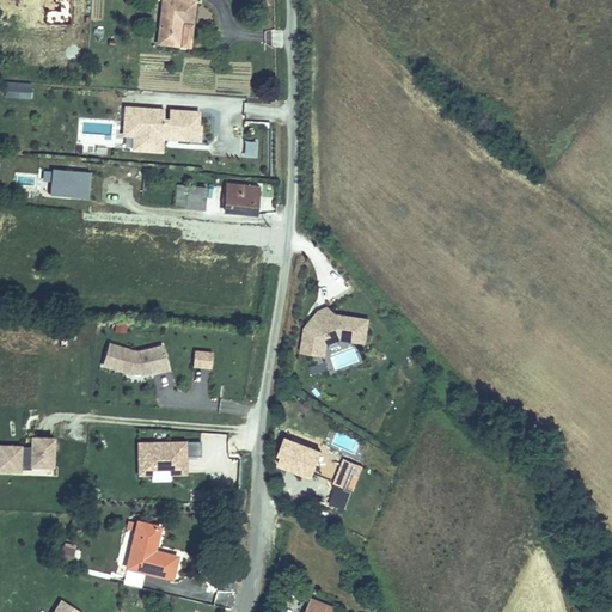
[(171,0),(169,32),(188,35),(190,10),(202,12),(202,0),(171,0)]
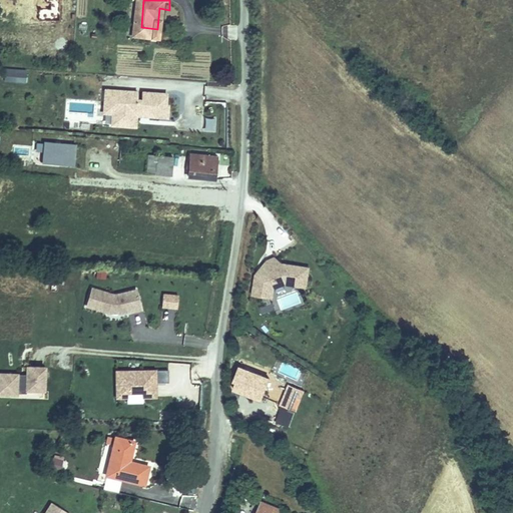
[(26,82),(26,69),(9,68),(8,81),(26,82)]
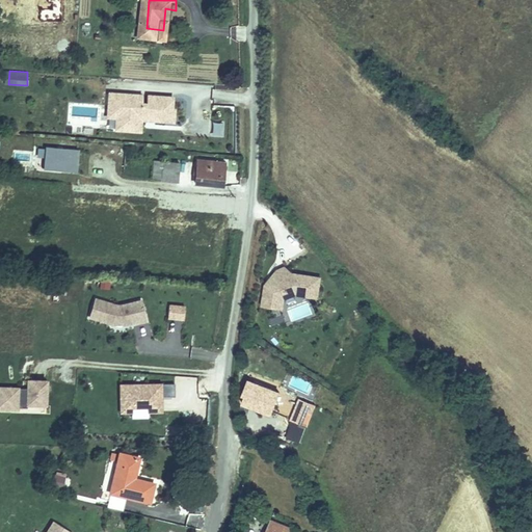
[(142,122),(175,124),(176,95),(107,92),(105,131),(141,133),(142,122)]
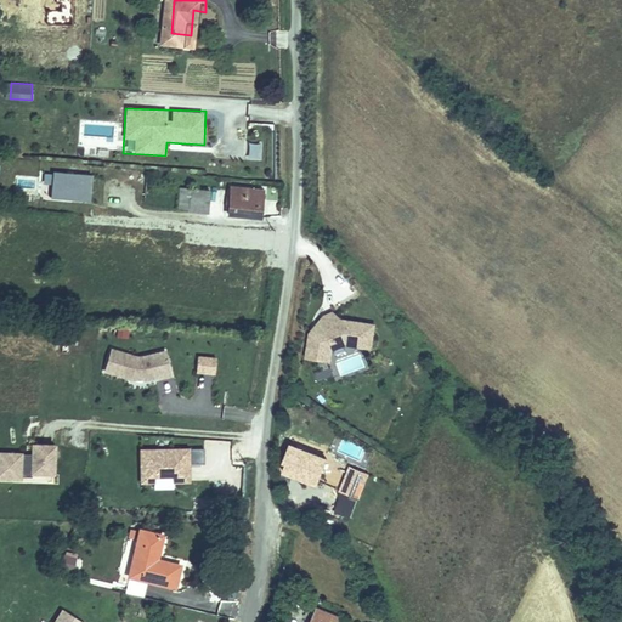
[(92,174),(43,171),(41,199),(90,202),(92,174)]
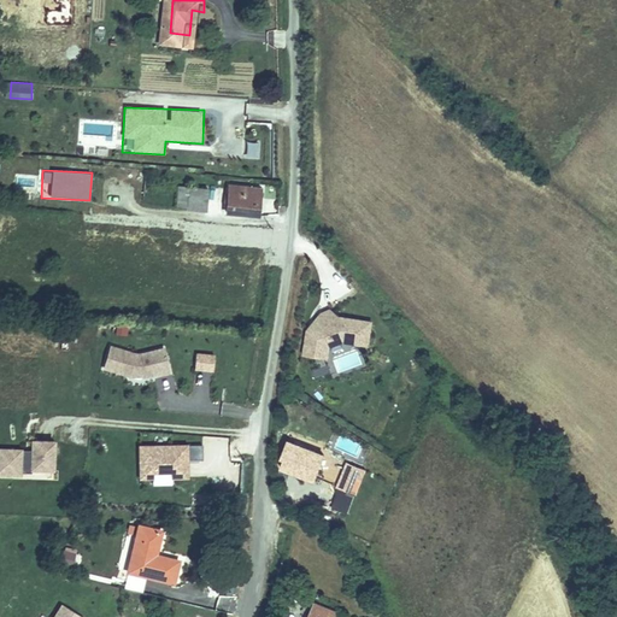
[(263,184),(231,181),(230,207),(262,210),(263,184)]
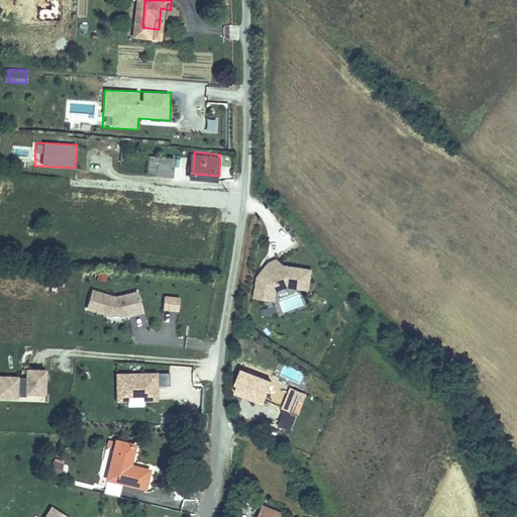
[(163,159),(150,158),(148,171),(176,174),(177,157),(163,156),(163,159)]
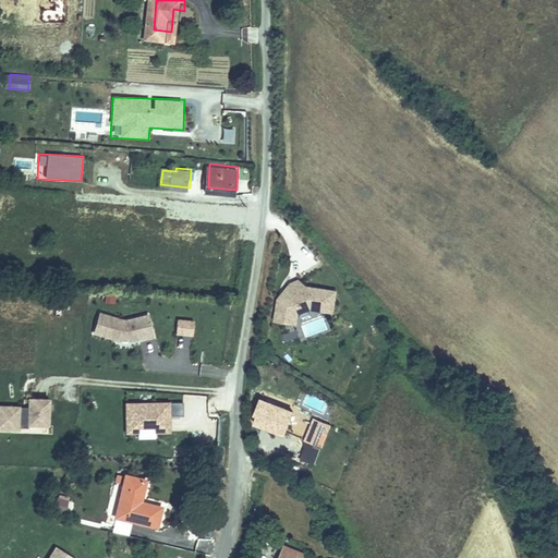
[(299,311),(335,315),(338,289),(280,281),(275,323),(298,326),(299,311)]
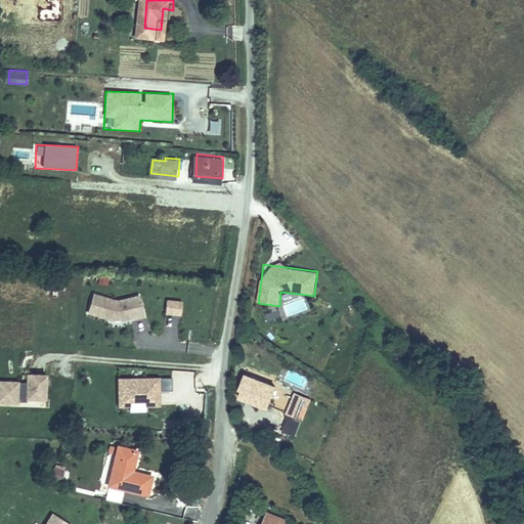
[(107,285),(107,276),(97,276),(97,285),(107,285)]
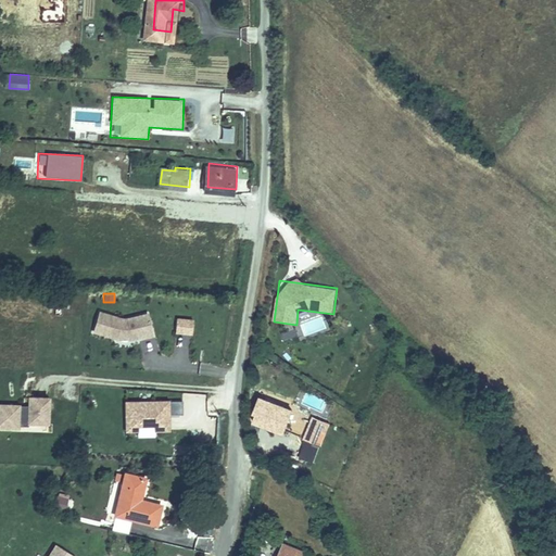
[(154,337),(150,313),(123,317),(98,311),(91,333),(126,342),(154,337)]
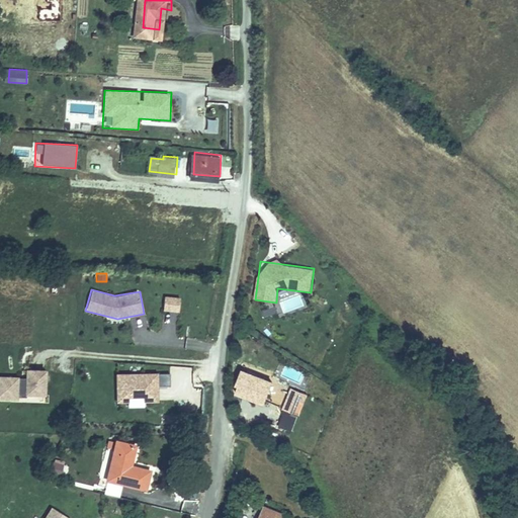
[(179,313),(180,296),(163,296),(163,312),(179,313)]
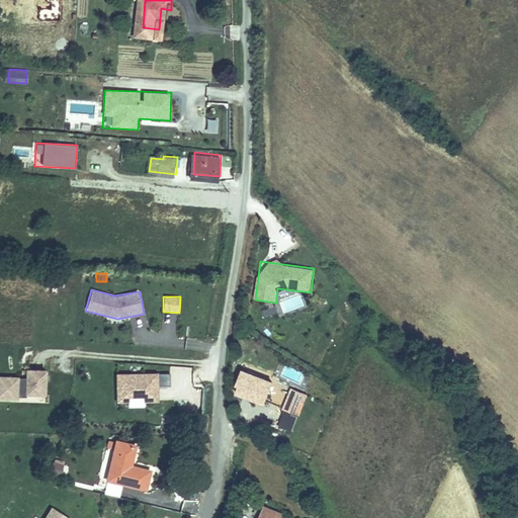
[(248,371),(242,368),(235,389),(263,400),(271,377),(253,371),(250,380),(246,378),(248,371)]
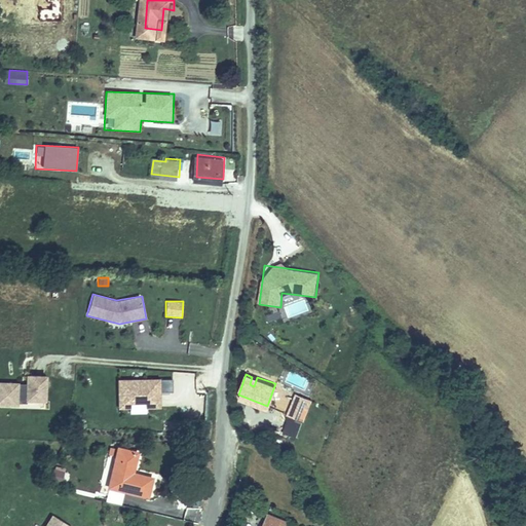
[(47,405),(48,376),(27,375),(25,404),(47,405)]
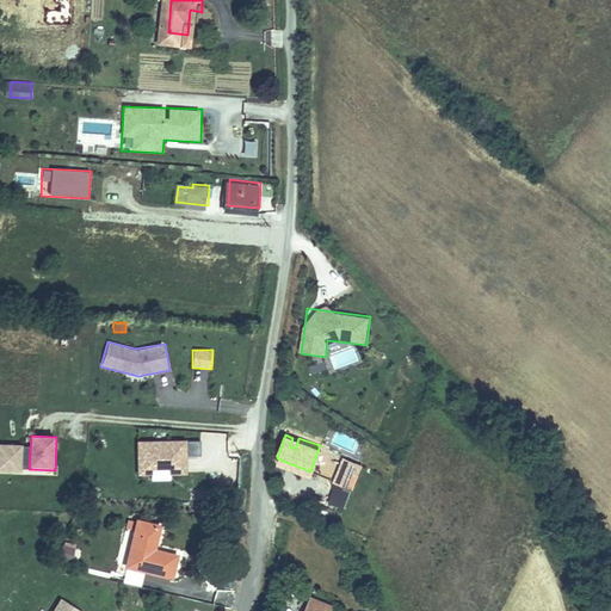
[(171,475),(186,475),(186,440),(136,440),(136,480),(171,480),(171,475)]
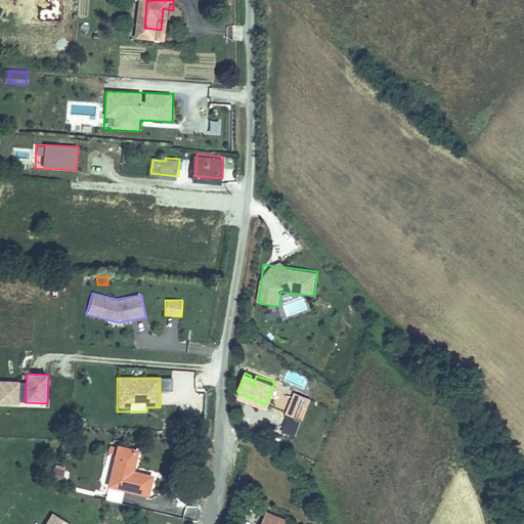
[(172,391),(172,378),(161,378),(162,391),(172,391)]
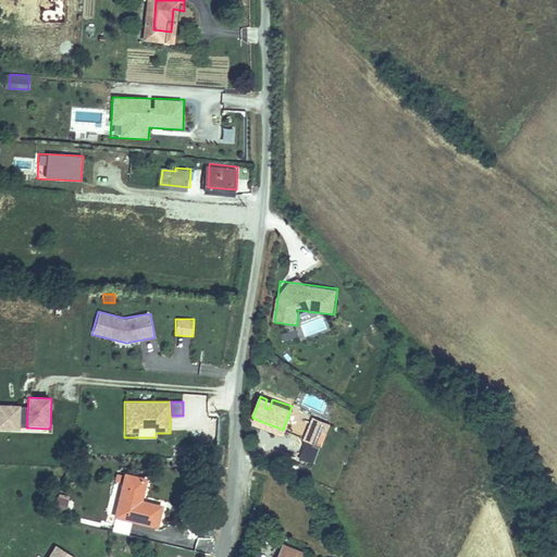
[(0,430),(21,431),(21,405),(0,405),(0,430)]
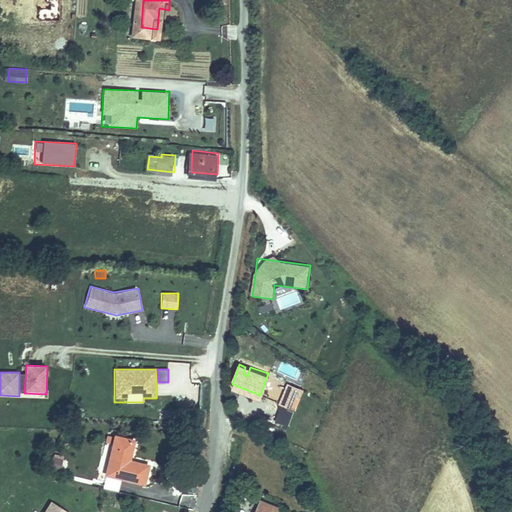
[(289,378),(281,400),(287,403),(295,380),(289,378)]
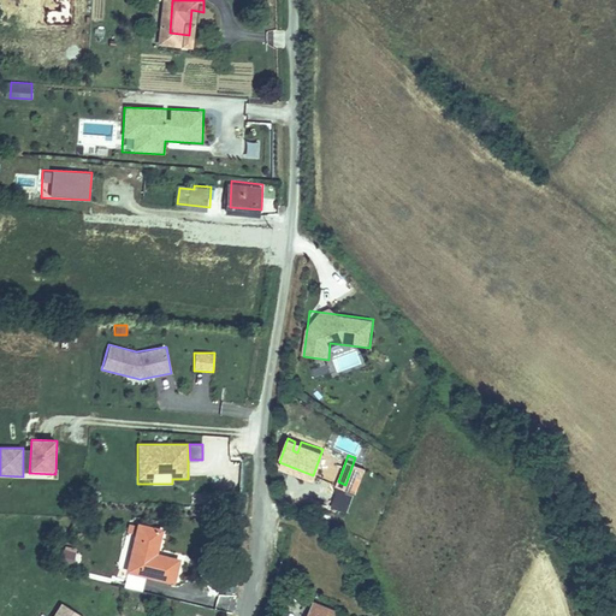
[(291,517),(283,519),(285,528),(294,527),(291,517)]
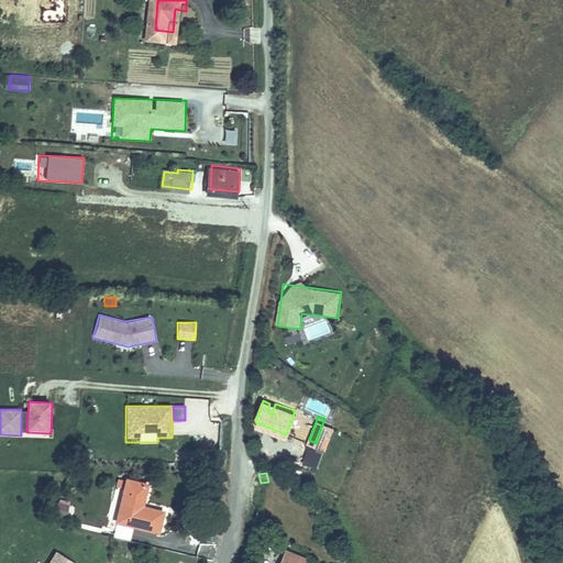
[(130,477),(125,500),(135,503),(134,507),(166,515),(167,509),(147,505),(152,482),(130,477)]
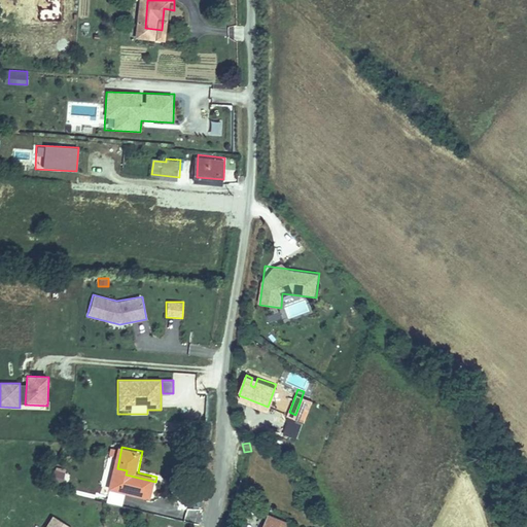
[(127,470),(117,468),(113,487),(123,490),(126,475),(127,470)]
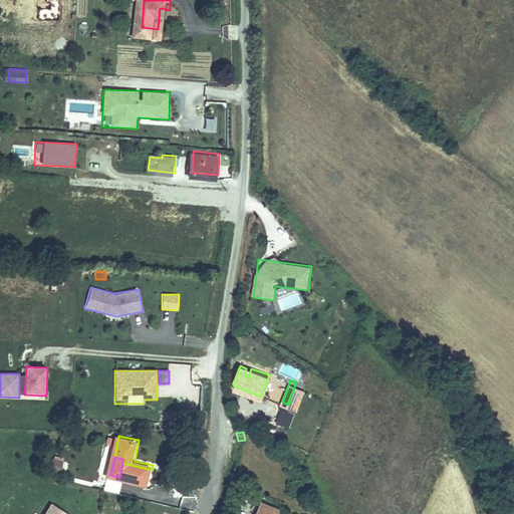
[(122,463),(119,478),(149,484),(152,470),(122,463)]
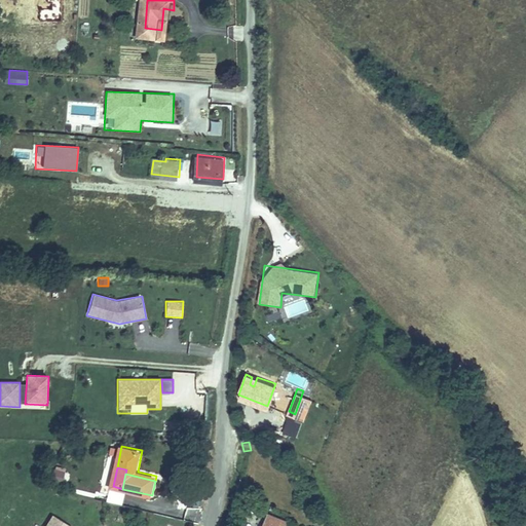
[(272,525),(278,515),(263,506),(252,525),(272,525)]
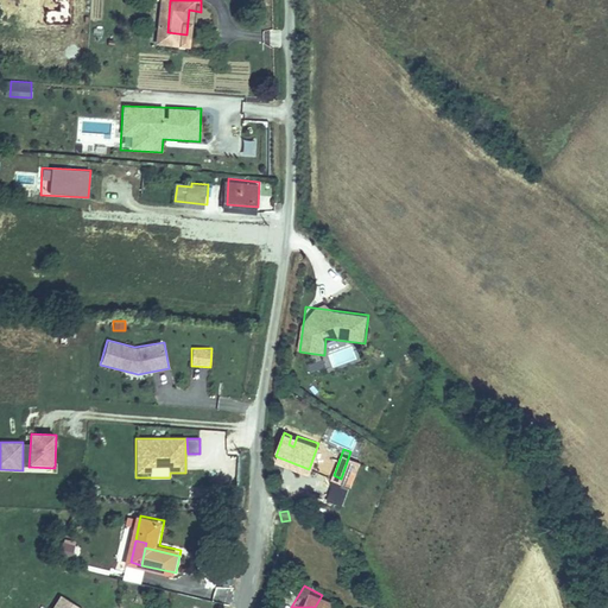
[(82,607),(58,595),(51,607),(82,607)]
